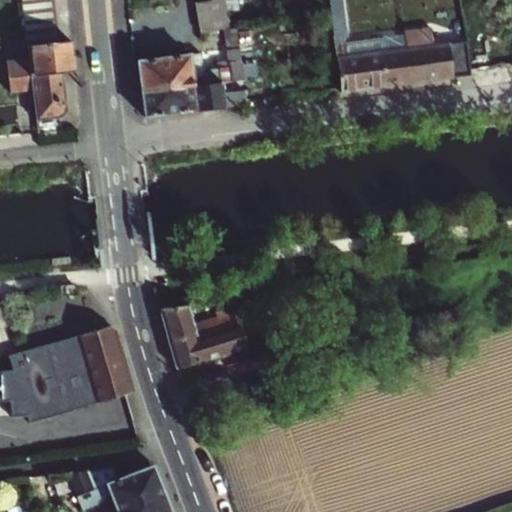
[(73,39),(61,40),(56,0),(23,0),(30,55),(8,59),(12,91),(34,88),(38,119),(61,115),(67,106),(64,70),(76,69),(73,39)]
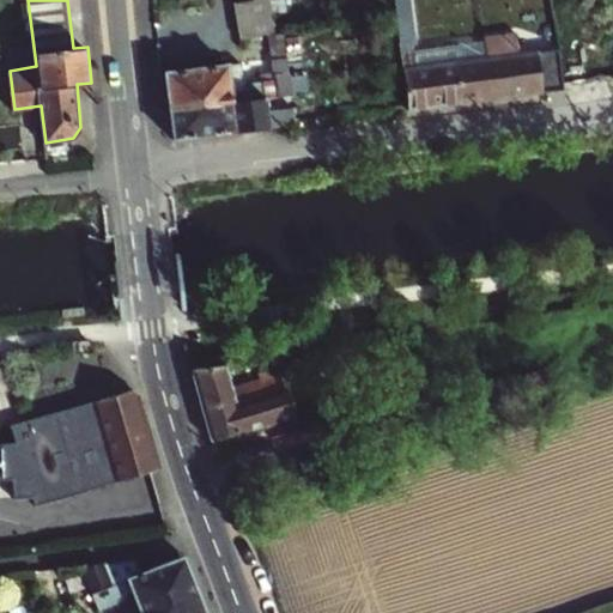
[(267,24),(265,0),(246,0),(230,1),(234,28),(267,24)]
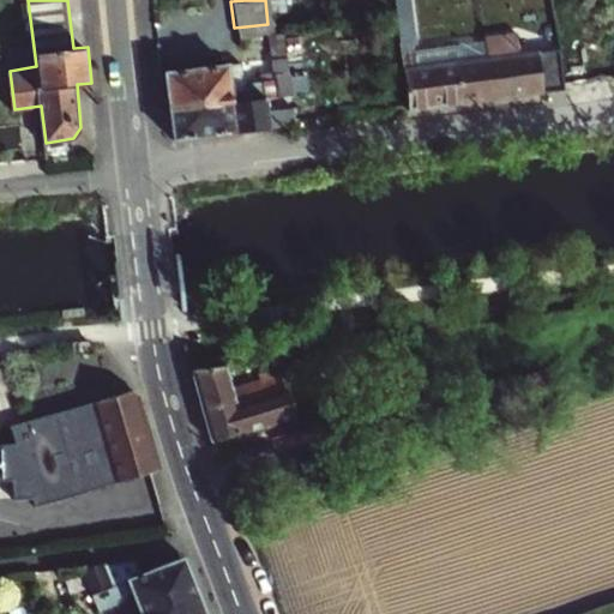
[(411,0),(393,0),(395,10),(407,103),(407,107),(565,89),(561,62),(541,52),(421,65),(411,0)]
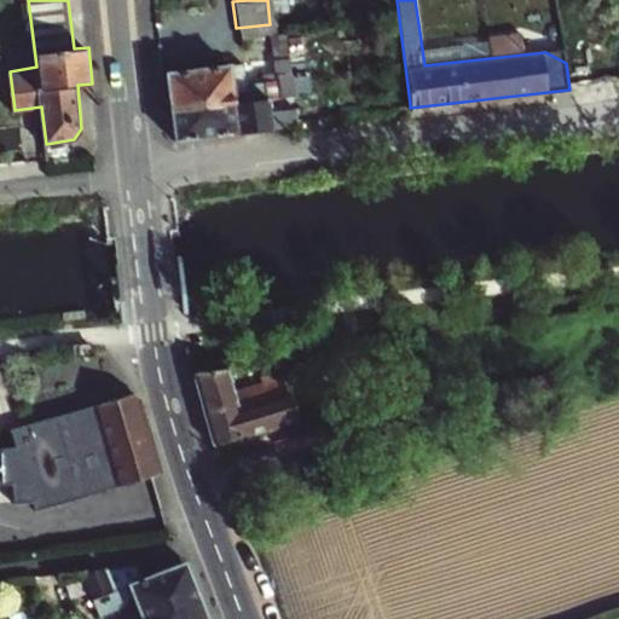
[(270,24),(236,28),(237,38),(271,35),(272,40),(284,39),(281,34),(272,27),(270,24)]
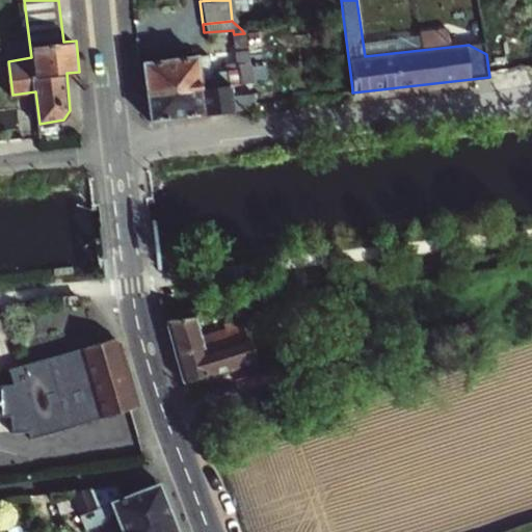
[(244,33),(234,34),(236,62),(248,61),(247,48),(246,38),(244,33)]
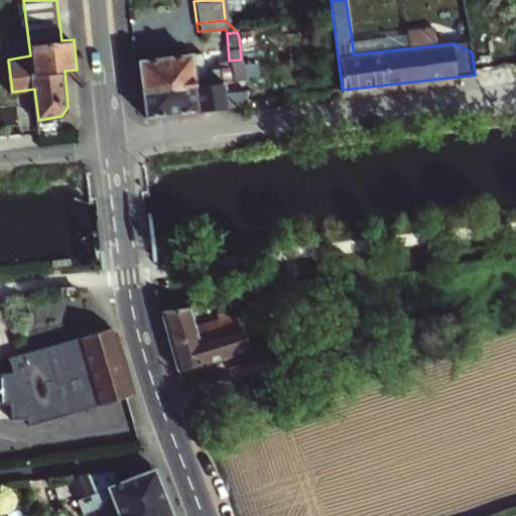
[(231,80),(230,66),(205,69),(200,76),(194,76),(191,52),(139,58),(143,92),(195,86),(195,84),(231,80)]
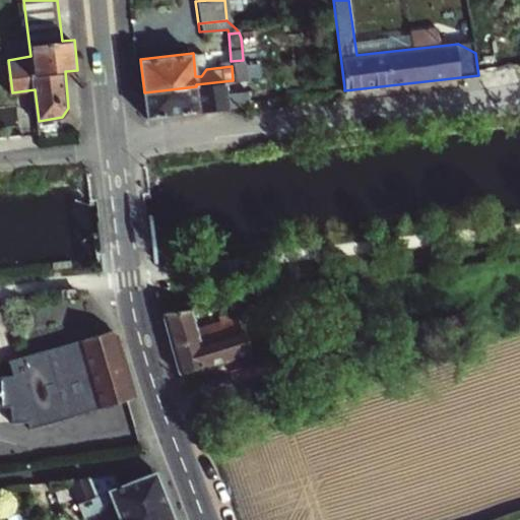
[(147,117),(238,106),(237,101),(249,99),(247,85),(234,86),(233,80),(196,84),(196,86),(144,92),(147,117)]
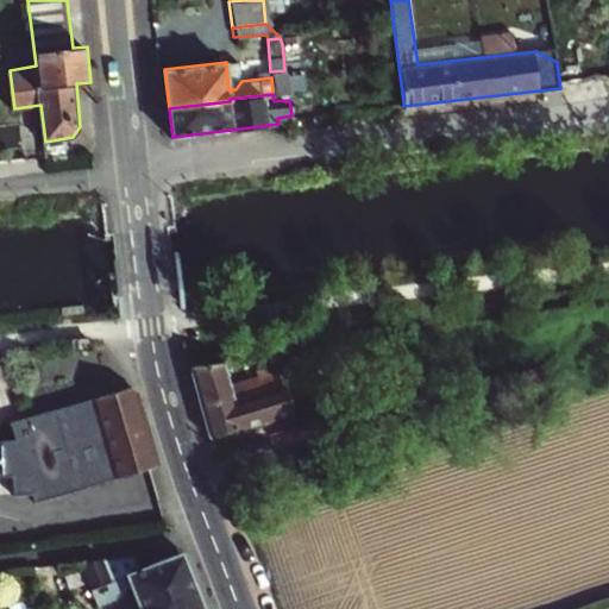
[(233,385),(223,362),(192,368),(211,434),(215,433),(296,409),(283,366),(259,374),(261,378),(233,385)]
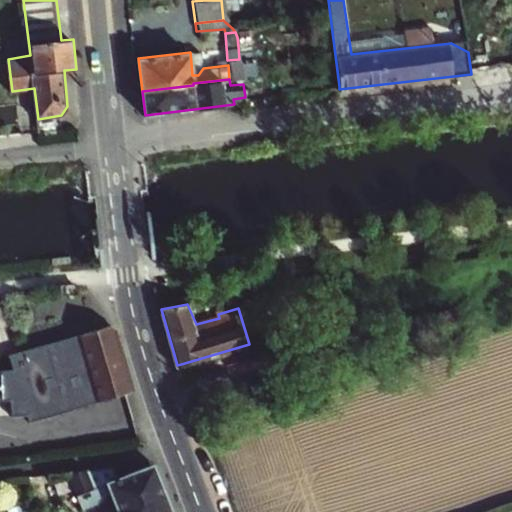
[(112,326),(109,325),(19,351),(28,377),(56,370),(69,409),(74,408),(125,393),(134,391),(117,332),(116,329),(114,327),(112,326)]
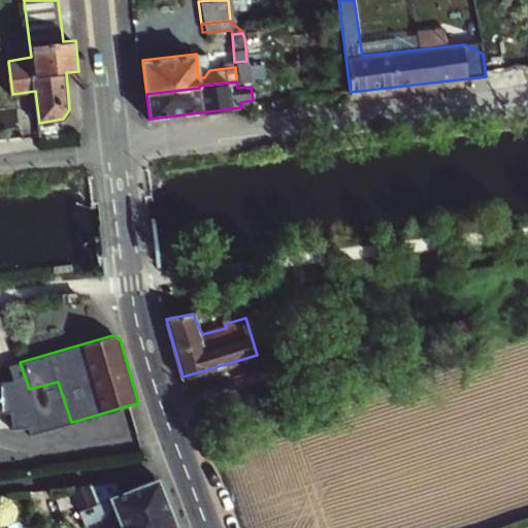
[(129,405),(76,421),(83,442),(135,427),(129,405)]
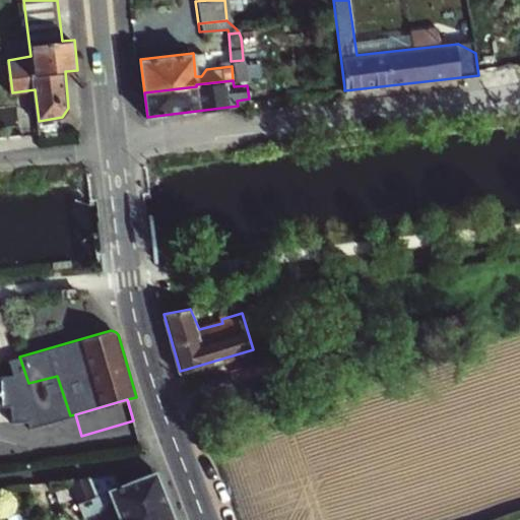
[(54,489),(59,502),(75,496),(83,517),(109,507),(108,503),(113,501),(120,519),(172,519),(174,519),(155,471),(118,485),(114,473),(87,477),(86,475),(54,489)]
